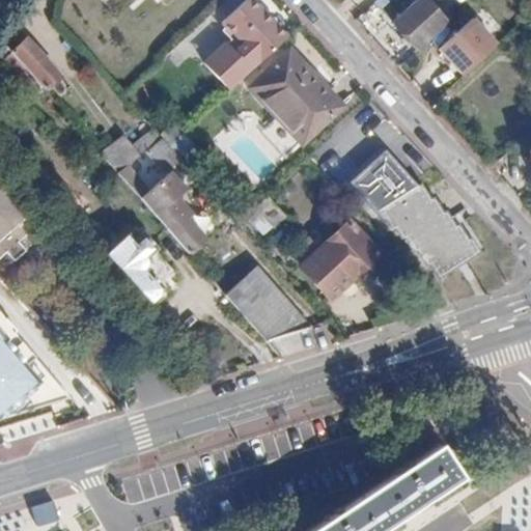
[(232,84),(284,36),(249,0),(245,0),(220,25),(231,38),(208,60),(232,84)]
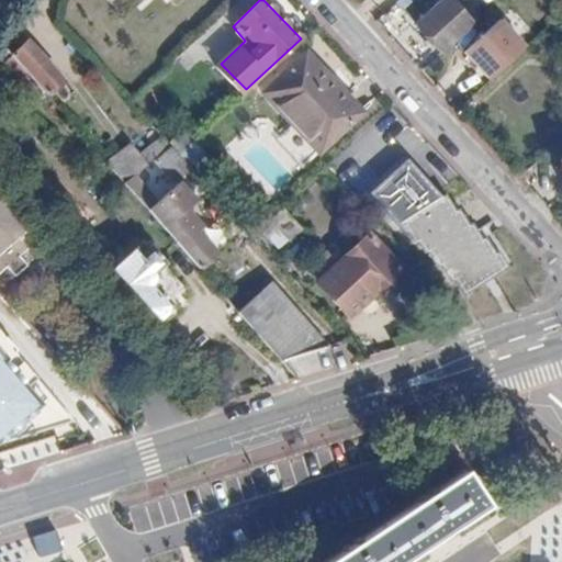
[(447,0),(417,25),(445,56),(482,24),(458,0),(447,0)]
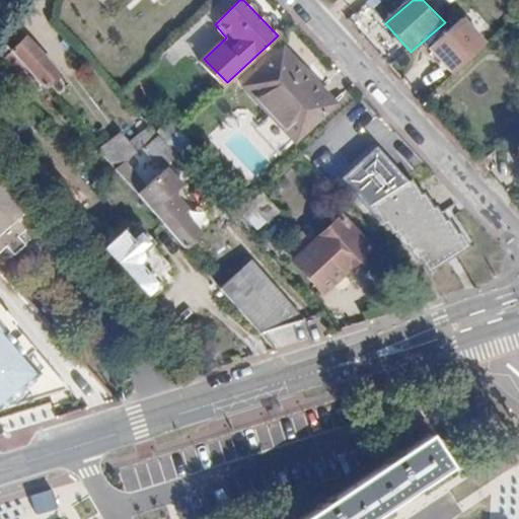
[(461,19),(433,48),(438,55),(456,74),(459,78),(489,49),(461,19)]
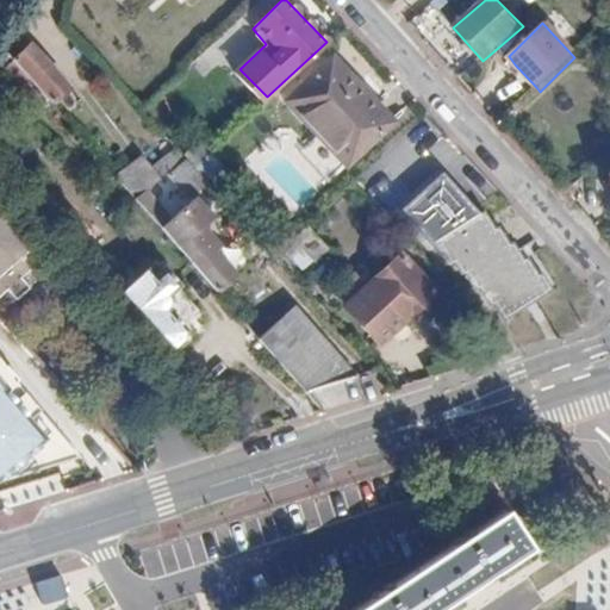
[(48,103),(49,105),(67,89),(29,44),(17,54),(12,49),(6,56),(10,61),(48,103)]
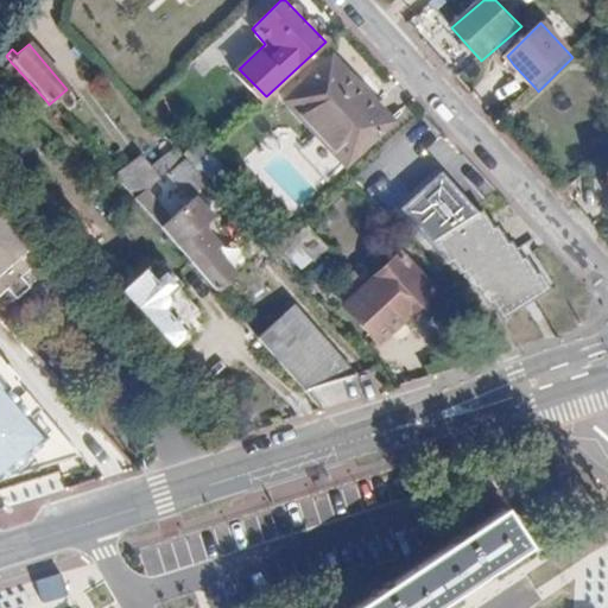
[(283,100),(342,165),(391,119),(330,56),(283,100)]
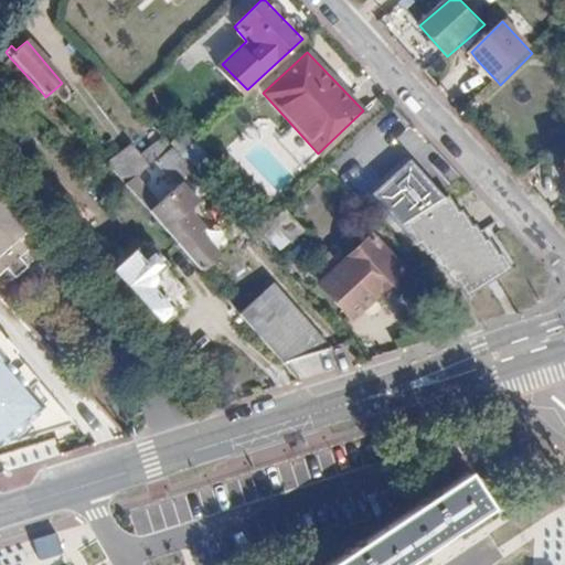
[(0,66),(32,104),(44,95),(9,56),(0,62),(0,66)]
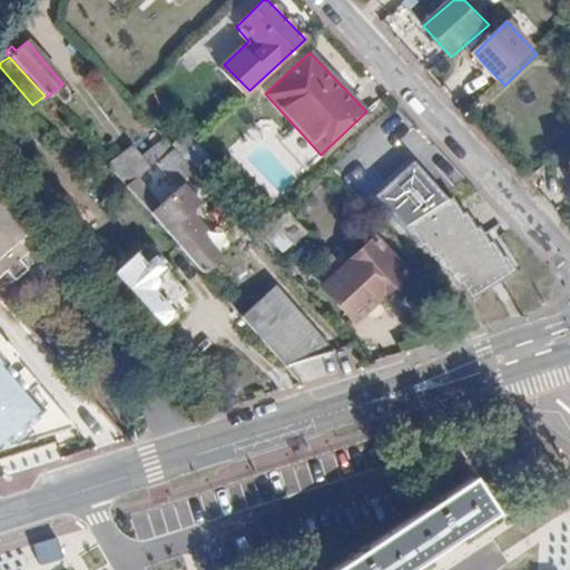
[(180,156),(194,143),(185,133),(169,145),(173,149),(180,156)]
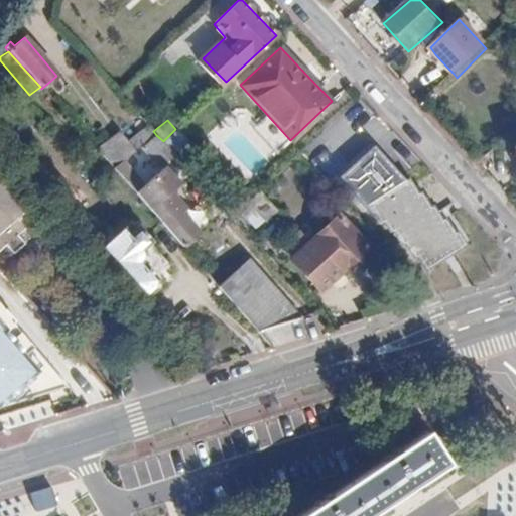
[(153,131),(149,127),(127,143),(135,152),(156,135),(153,131)]
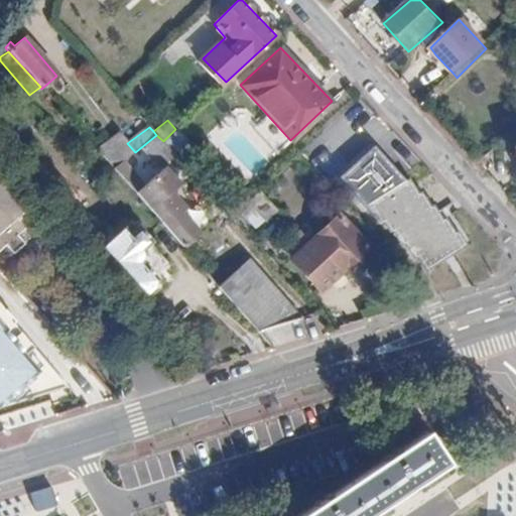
[(184,139),(175,129),(163,141),(172,151),(184,139)]
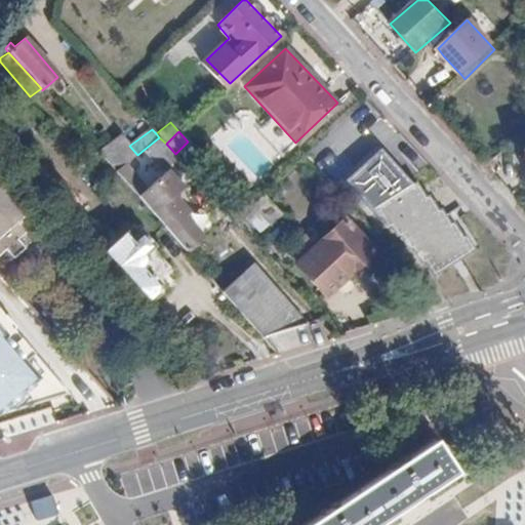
[(108,145),(125,165),(137,155),(129,146),(120,134),(108,145)]
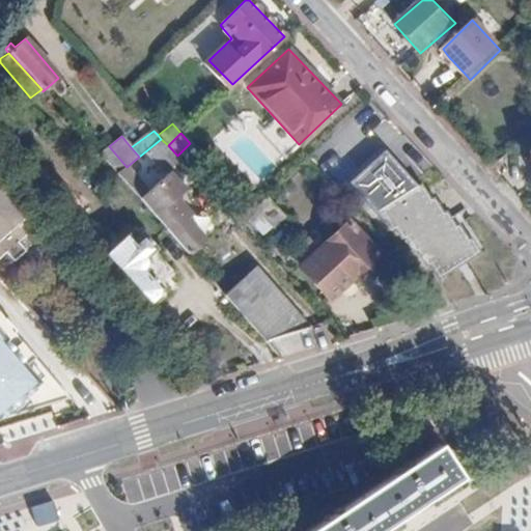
[(134,194),(187,255),(203,241),(168,202),(173,197),(156,177),(179,158),(177,156),(168,145),(161,139),(139,157),(127,167),(124,168),(141,187),(134,194)]
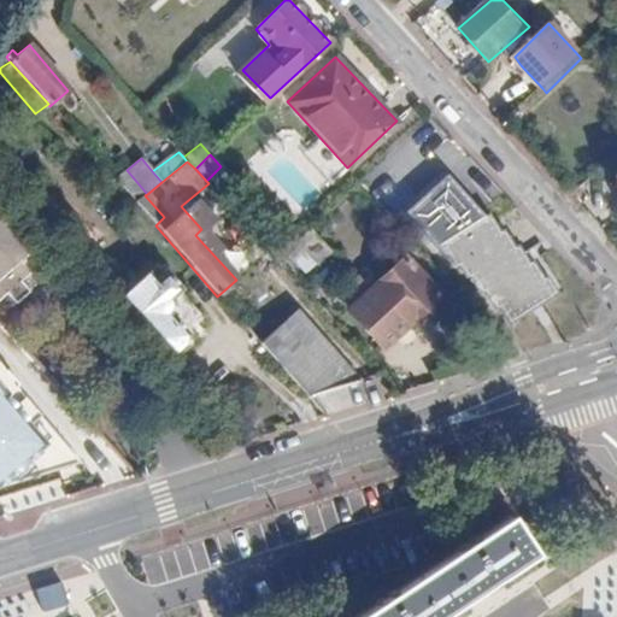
[(115,180),(135,203),(145,195),(147,194),(127,170),(115,180)]
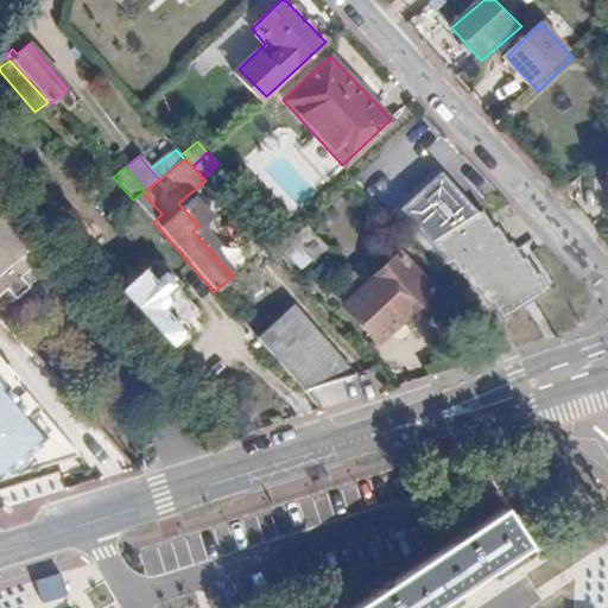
[(162,214),(143,192),(133,200),(153,222),(162,214)]
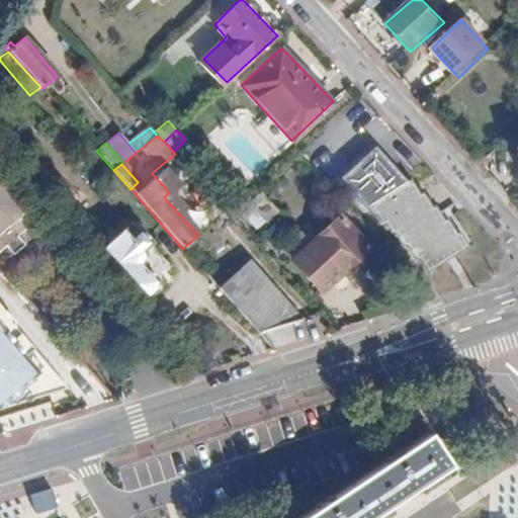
[(0,247),(5,243),(14,254),(26,244),(17,233),(32,220),(0,182),(0,247)]
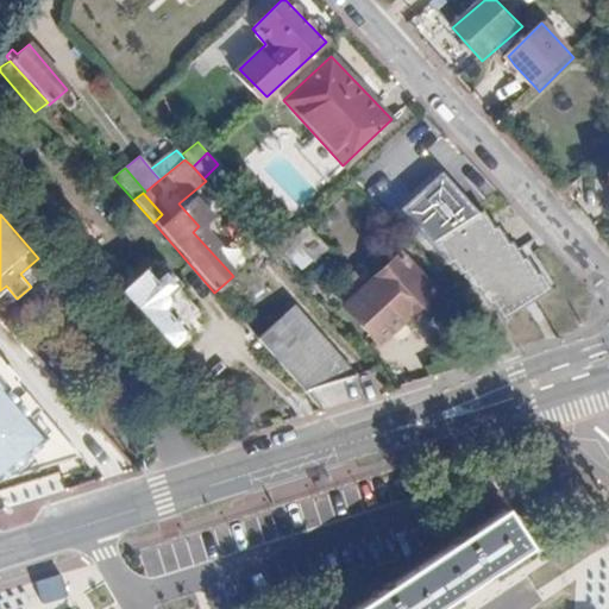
[(485,219),(443,248),(454,265),(460,262),(483,297),(487,295),(498,312),(540,282),(529,265),(525,268),(498,233),(496,236),(485,219)]
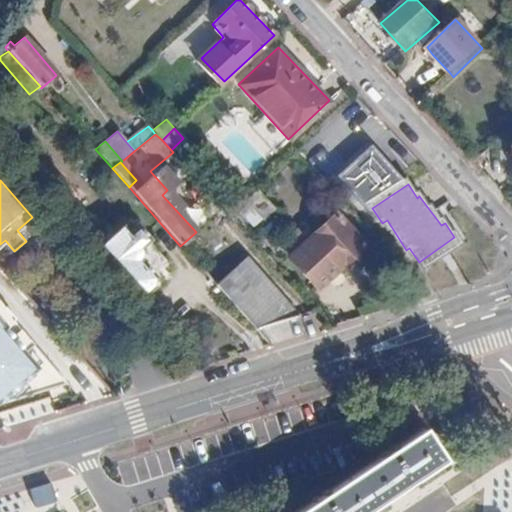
[(256,190),(244,201),(248,205),(241,212),(253,225),(260,218),(262,220),(273,209),(256,190)]
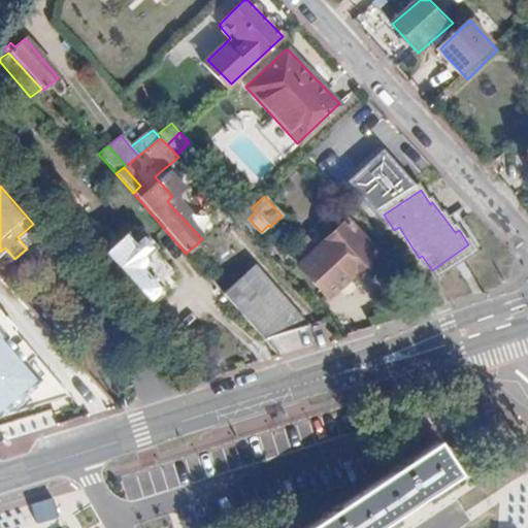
[(345,220),(296,264),(323,295),(335,285),(338,290),(341,291),(345,290),(349,288),(350,285),(350,282),(348,279),(344,276),(372,252),(345,220)]
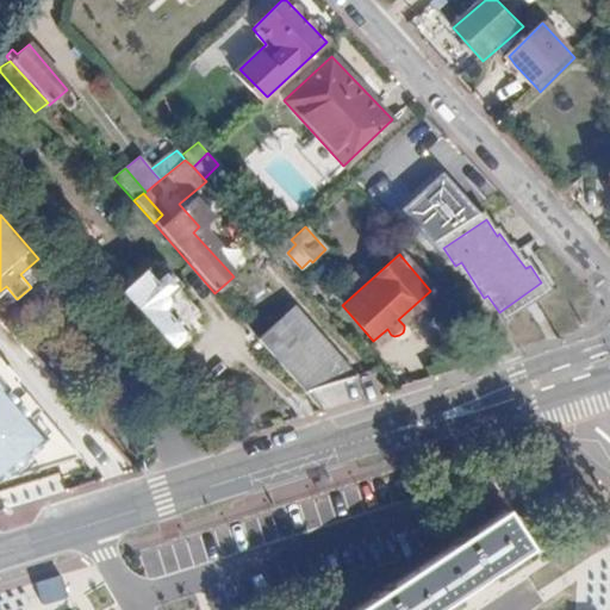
[(148,271),(123,293),(173,350),(187,336),(166,312),(168,294),(178,286),(165,272),(155,279),(148,271)]
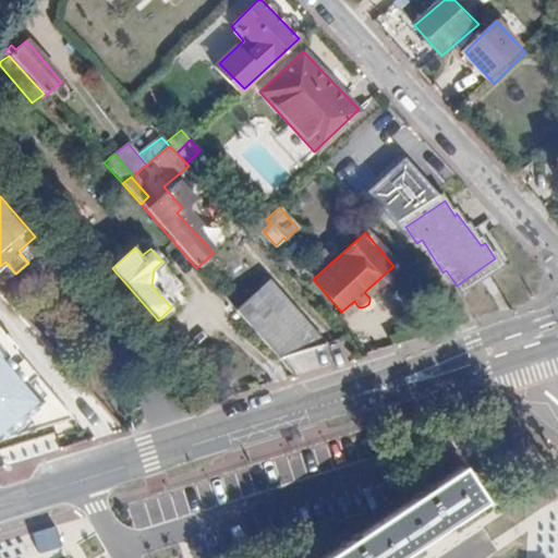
[(283,300),(250,329),(277,360),(323,342),(283,300)]
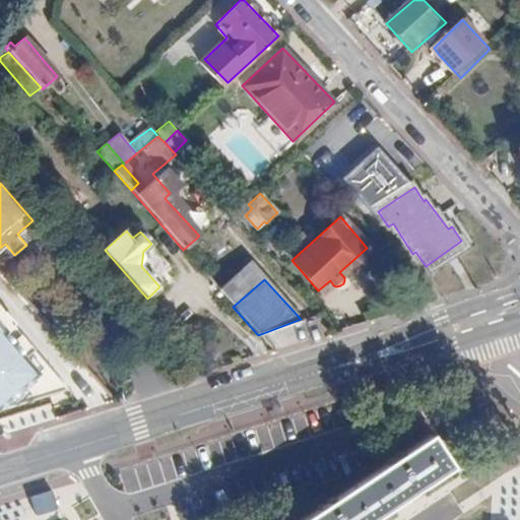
[(0,407),(69,389),(0,309),(0,407)]
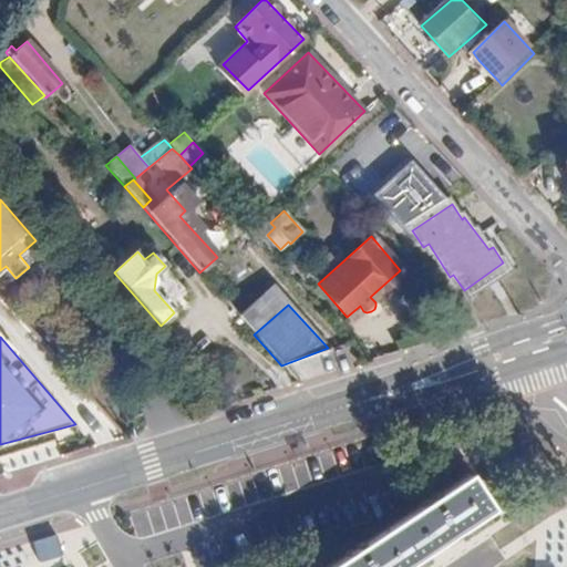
[(406,566),(491,515),(467,480),(329,566),(406,566)]
